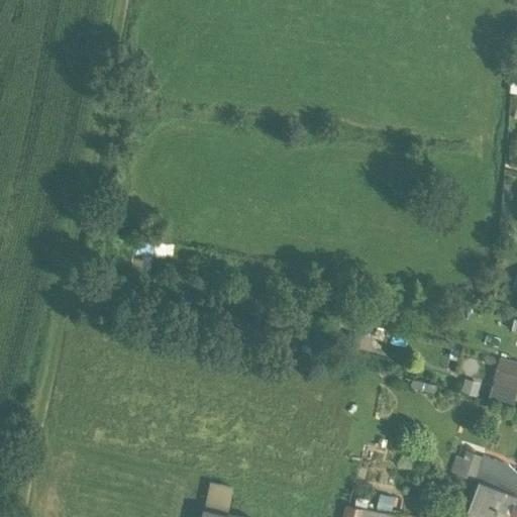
[(516,387),(516,363),(500,358),(492,383),(516,389),(516,387)]
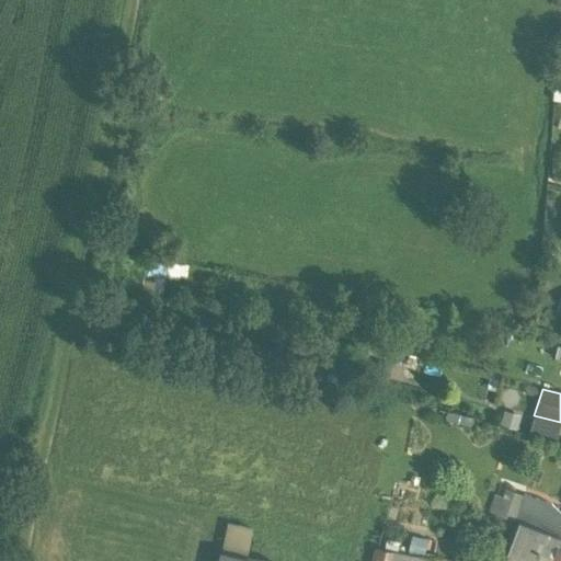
[(503,492),(495,514),(514,521),(522,497),(503,492)]
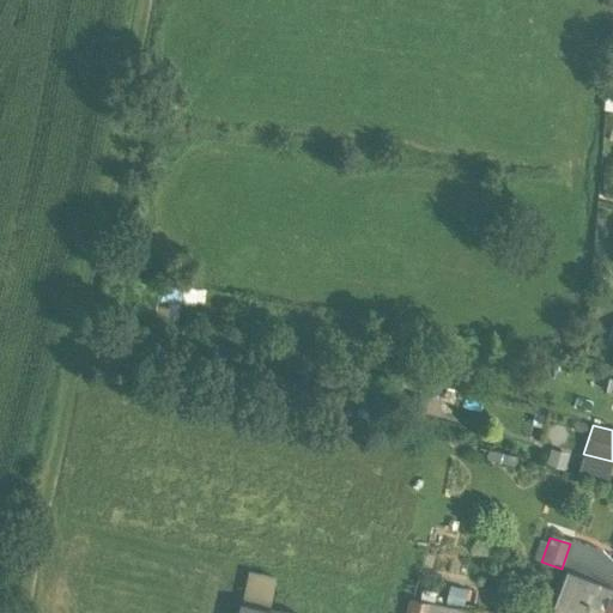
[(612,562),(601,552),(571,541),(570,544),(562,569),(562,570),(565,571),(606,587),(612,589),(612,562)]
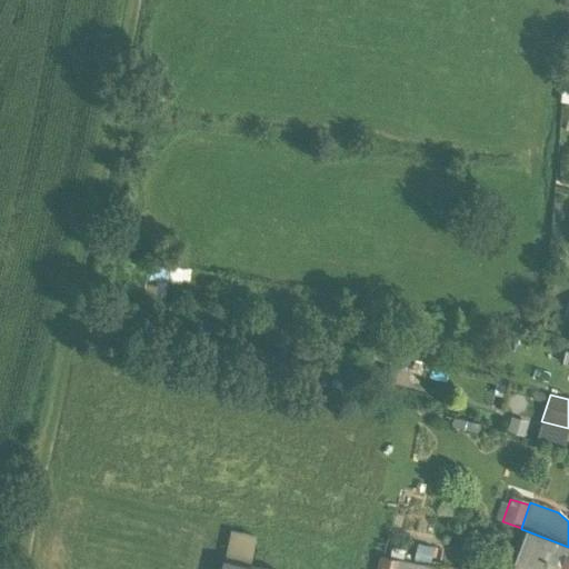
[(250,535),(230,530),(223,560),(247,565),(250,535)]
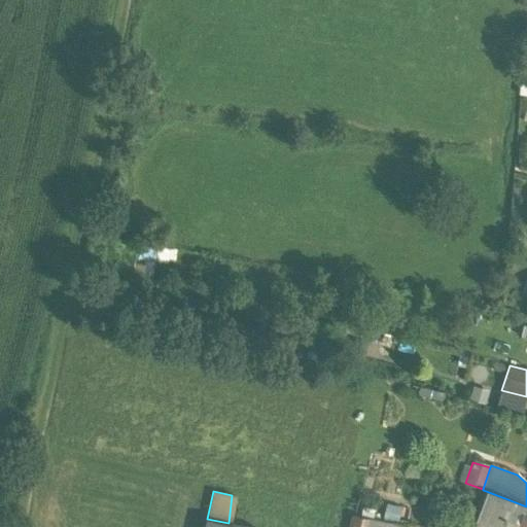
[(526,526),(526,506),(521,504),(486,491),(472,525),(479,526),(499,526),(502,519),(504,519),(526,526)]
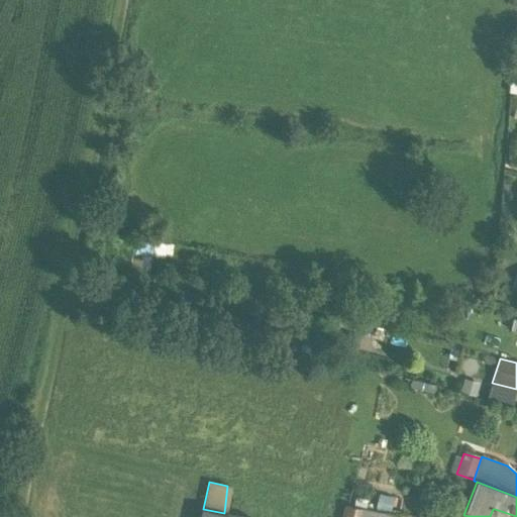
[(359,516),(363,507),(346,504),(343,516),(359,516)]
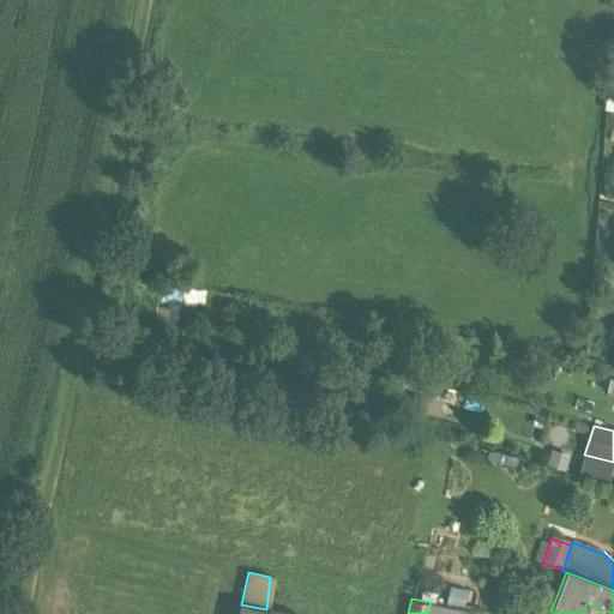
[(471,613),(473,612),(431,602),(427,613),(471,613)]
